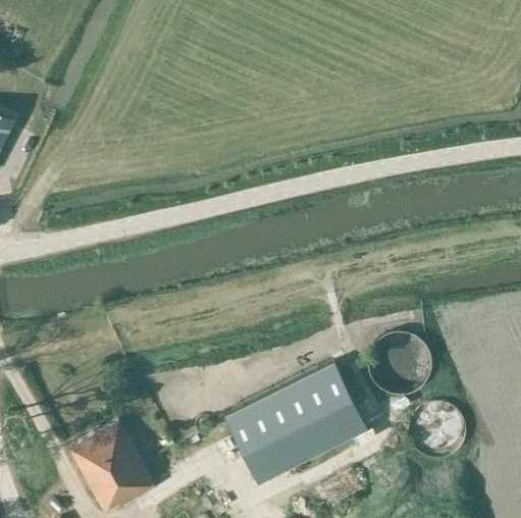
[(0,111),(0,150),(16,119),(0,111)]
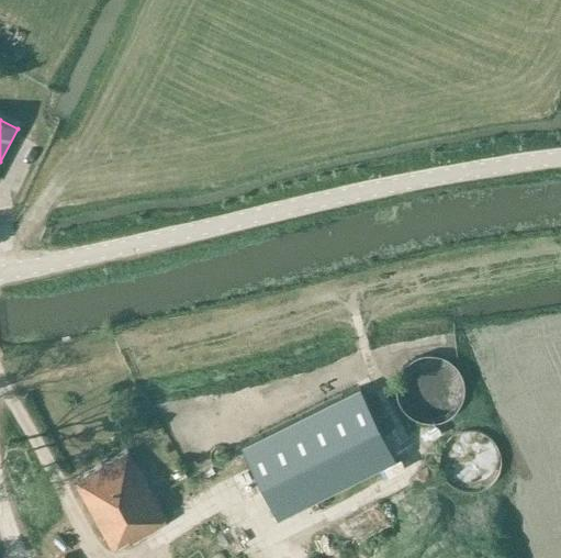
[(456,380),(453,370),(449,361),(444,356),(439,354),(429,350),(423,350),(417,352),(413,354),(407,357),(403,361),(400,366),(399,370),(396,377),(396,382),(397,389),(400,394),(403,399),(406,402),(411,405),(417,409),(424,410),(428,410),(435,409),(441,405),(446,402),(450,397),(453,392),(455,386),(456,380)]
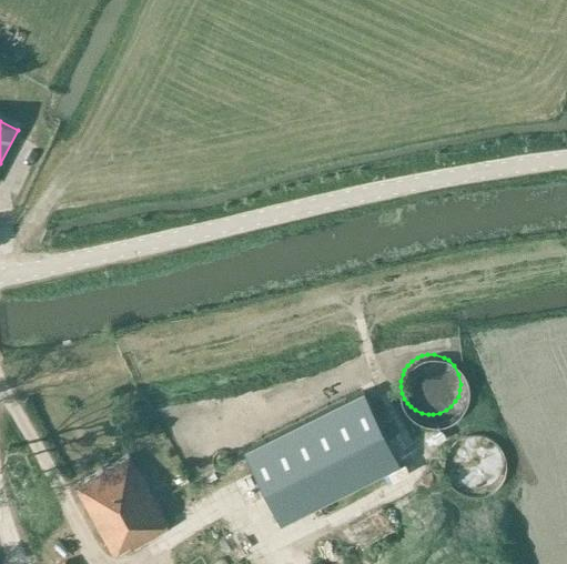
[(364,394),(244,454),(280,525),(400,466),(364,394)]
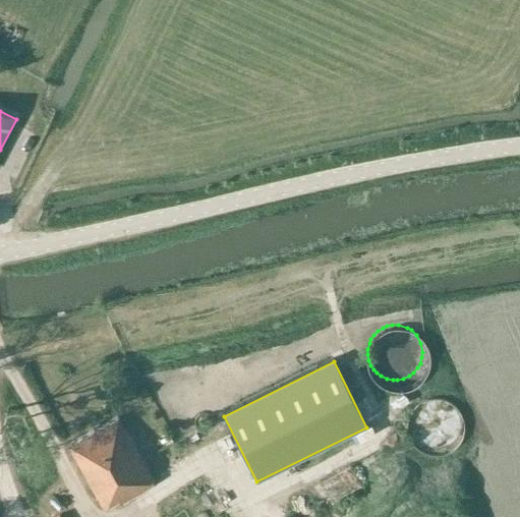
[(462,419),(462,418),(462,414),(460,409),(455,401),(452,397),(446,394),(440,392),(436,391),(430,392),(424,393),(416,399),(412,403),(409,408),(408,411),(407,417),(407,423),(409,428),(411,433),(414,437),(417,440),(423,444),(427,446),(434,446),(439,446),(445,445),(454,439),(457,436),(460,429),(462,423),(462,419)]
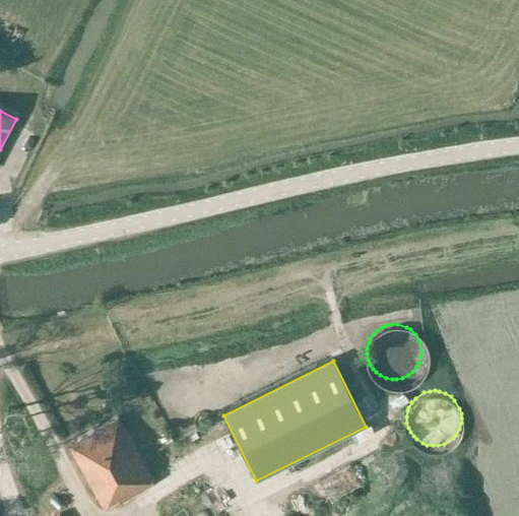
[(121,506),(156,486),(118,420),(68,448),(103,509),(107,509),(119,502),(121,506)]
